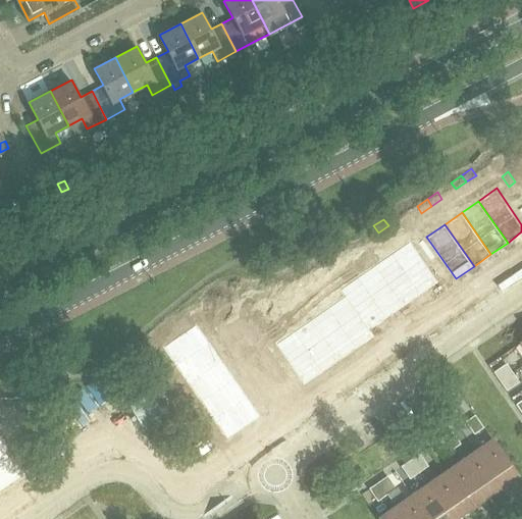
[(373,225),(364,232),(368,240),(378,232),(373,225)]
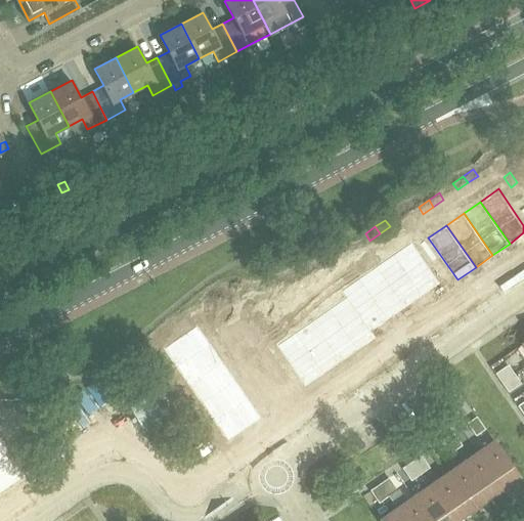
[(411,240),(393,252),(422,295),(440,281),(411,240)]
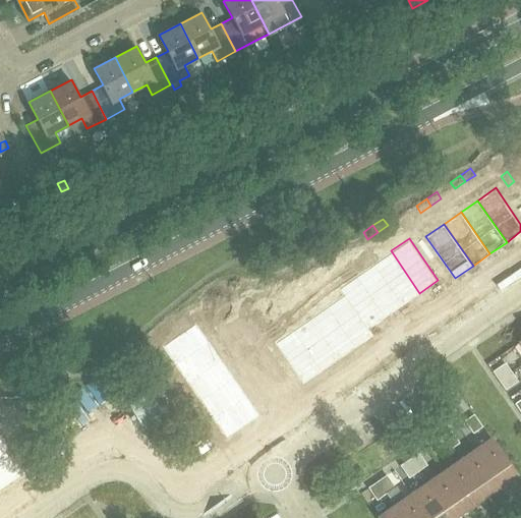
[(349,242),(339,249),(344,255),(353,249),(349,242)]
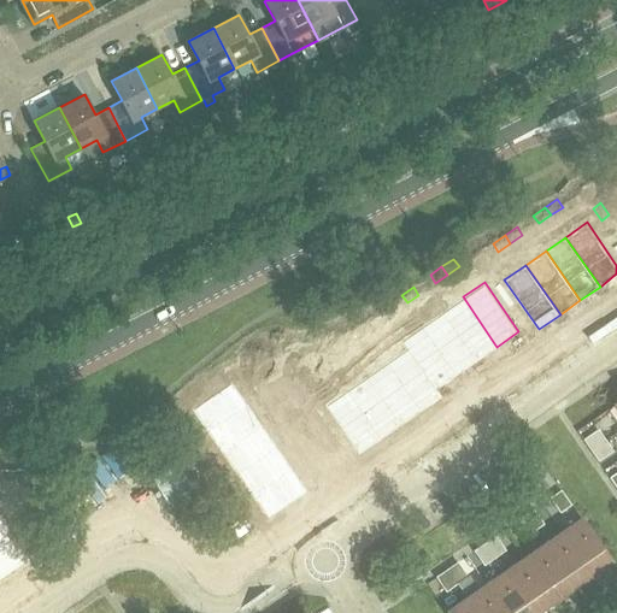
[(401,295),(389,304),(395,311),(407,302),(401,295)]
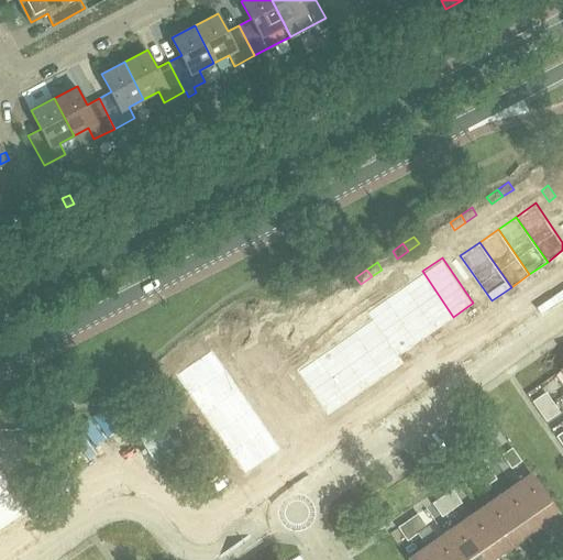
[(422,271),(404,284),(435,329),(453,317),(422,271)]
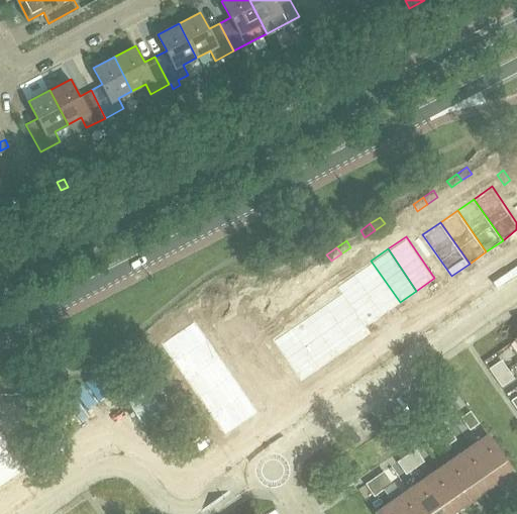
[(371,261),(353,273),(383,314),(400,302),(371,261)]
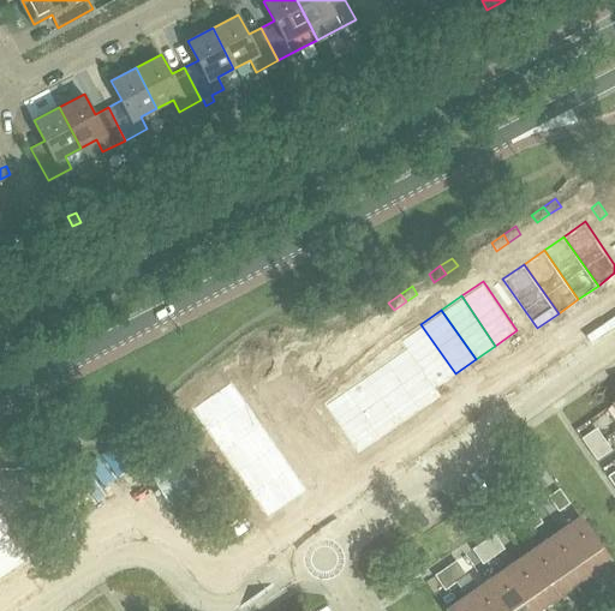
[(377,322),(365,329),(371,337),(382,329),(377,322)]
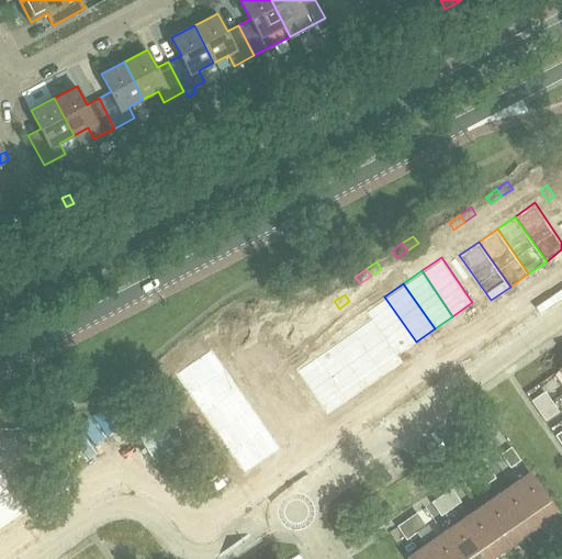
[(384,297),(367,309),(371,316),(397,354),(416,342),(384,297)]
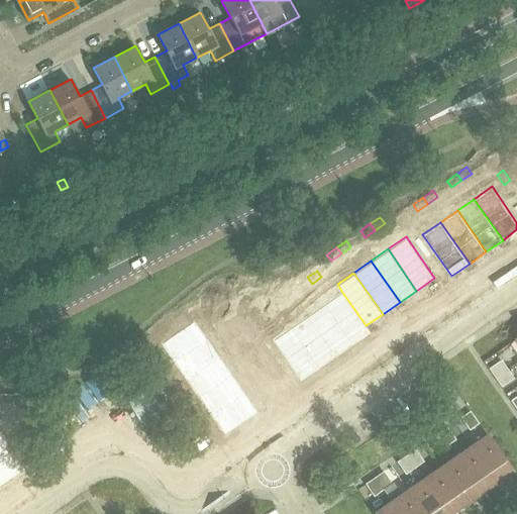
[(307,277),(297,284),(302,291),(312,284),(307,277)]
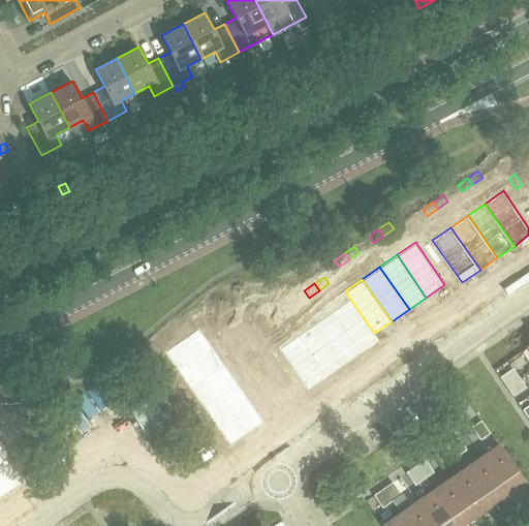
[(349,298),(332,309),(359,347),(362,352),(379,340),(376,336),(374,333),(349,298)]
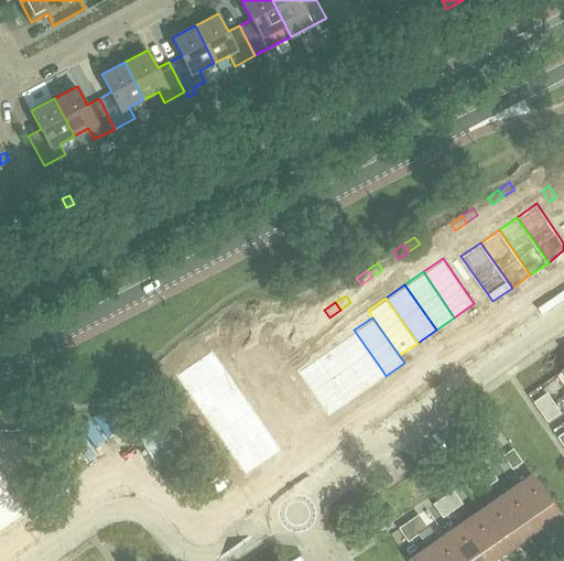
[(310,321),(299,327),(304,335),(314,327),(310,321)]
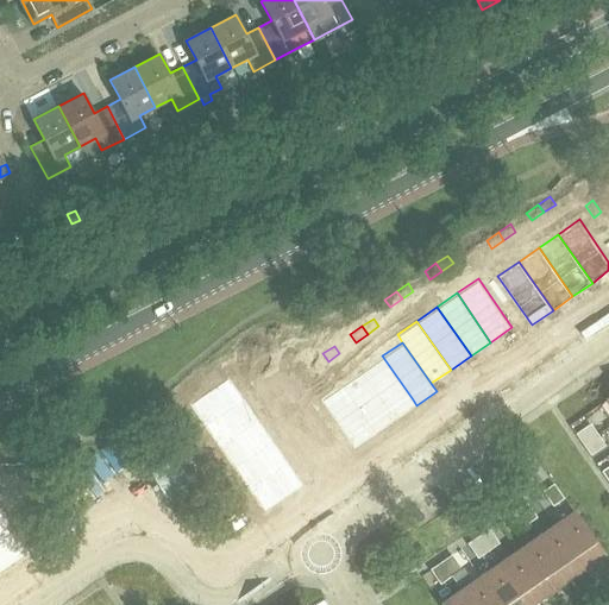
[(322,353),(311,361),(316,370),(328,361),(322,353)]
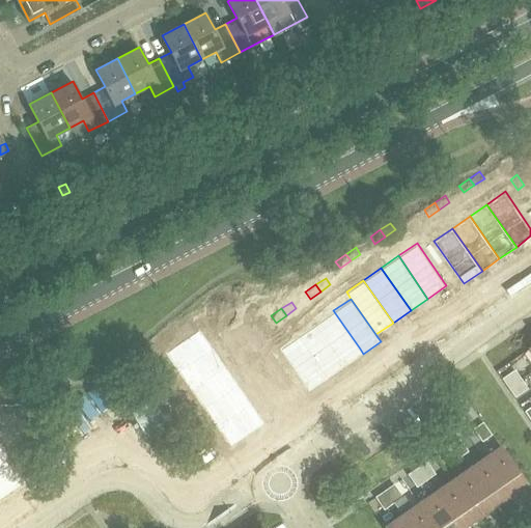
[(333,310),(316,323),(342,361),(345,365),(363,354),(360,349),(333,310)]
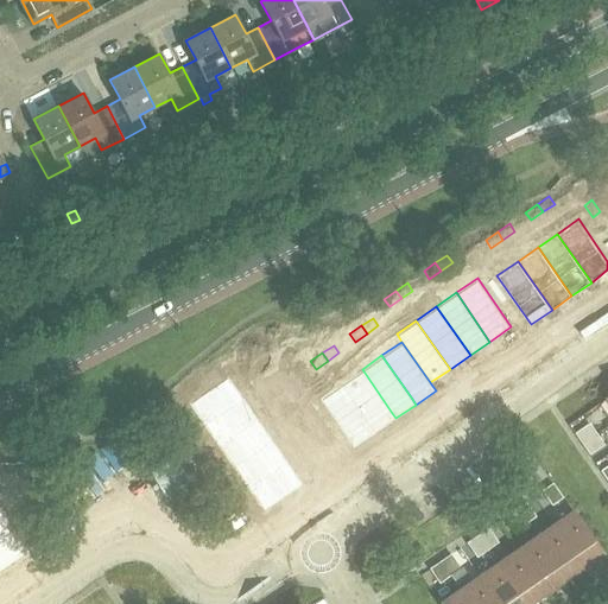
[(274,357),(267,363),(274,375),(283,369),(274,357)]
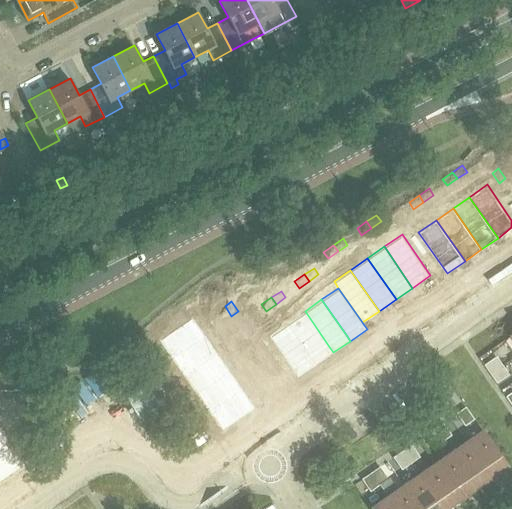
[(305,311),(288,323),(313,360),(316,364),(333,352),(330,348),(305,311)]
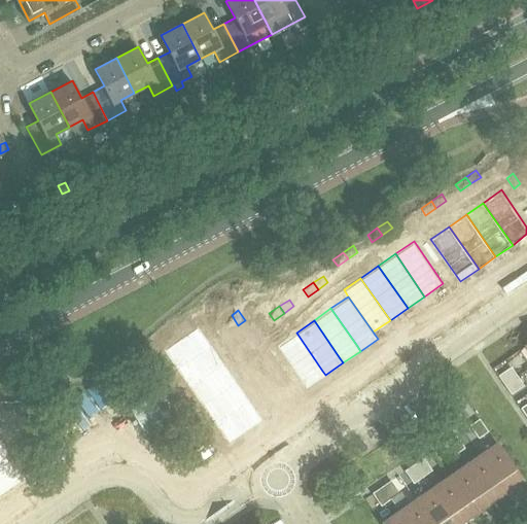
[(199,325),(165,348),(178,368),(212,344),(199,325)]
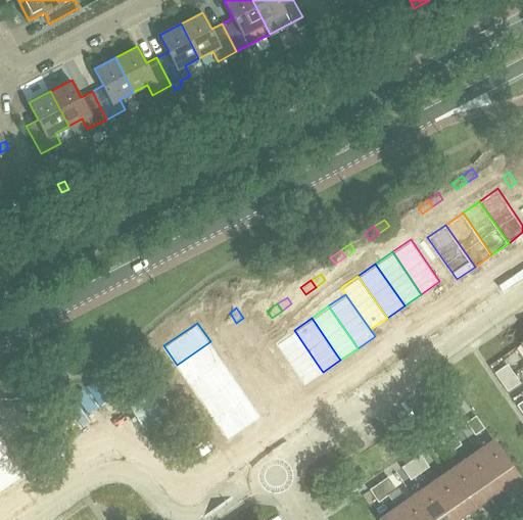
[(249,326),(242,331),(249,341),(256,336),(249,326)]
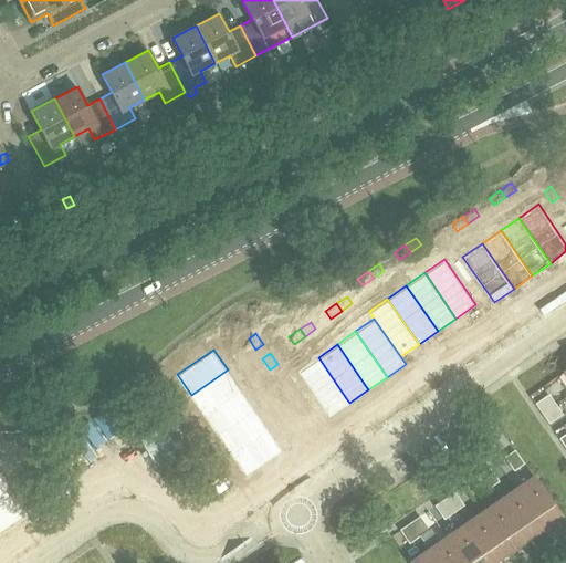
[(318,357),(299,371),(327,412),(331,416),(349,403),(346,398),(318,357)]
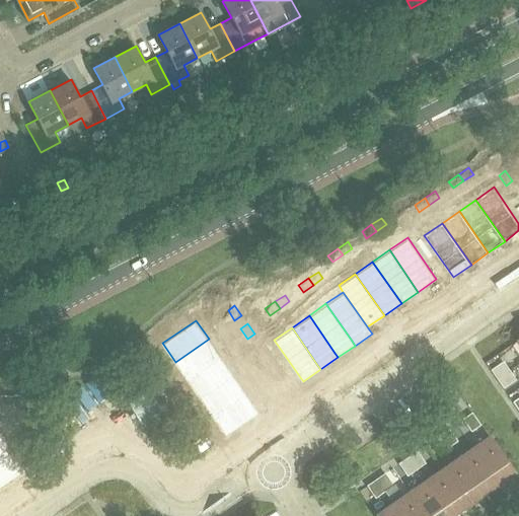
[(254,334),(247,339),(254,348),(261,344),(254,334)]
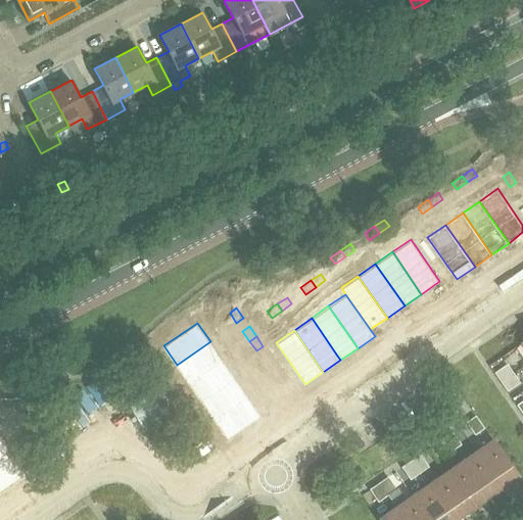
[(210,341),(177,365),(189,383),(223,360),(210,341)]
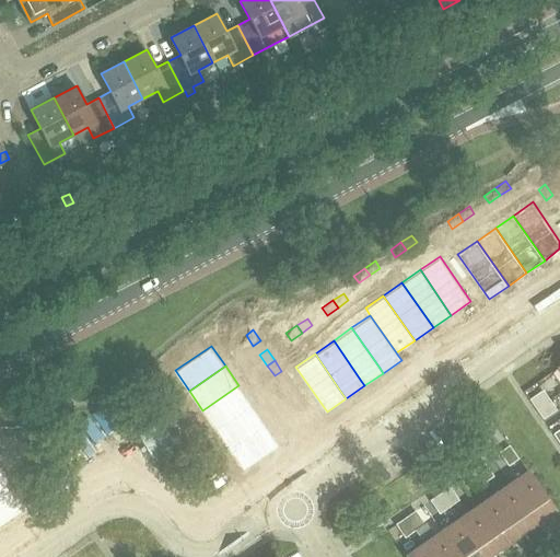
[(238,385),(202,410),(216,430),(252,405),(238,385)]
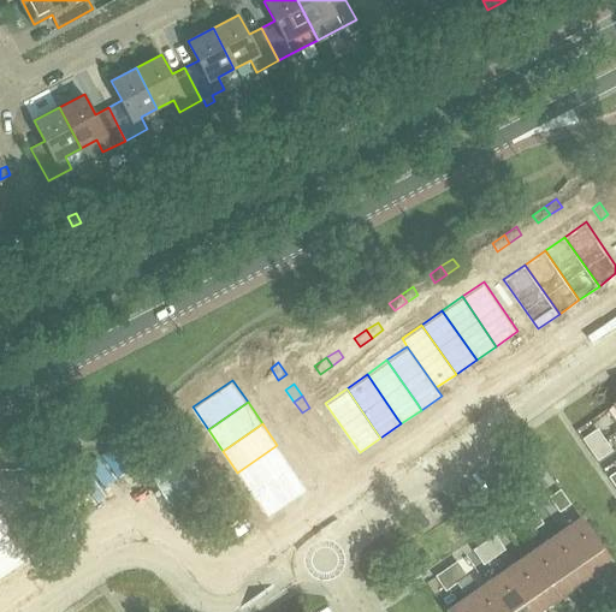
[(323,427),(315,432),(323,444),(331,438),(323,427)]
